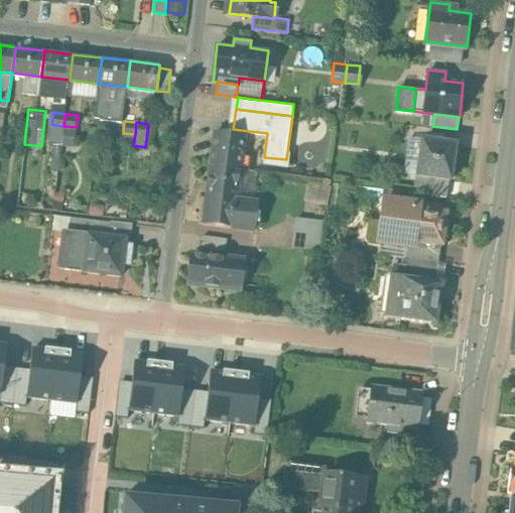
[(62,126),(52,125),(51,134),(61,136),(62,126)]
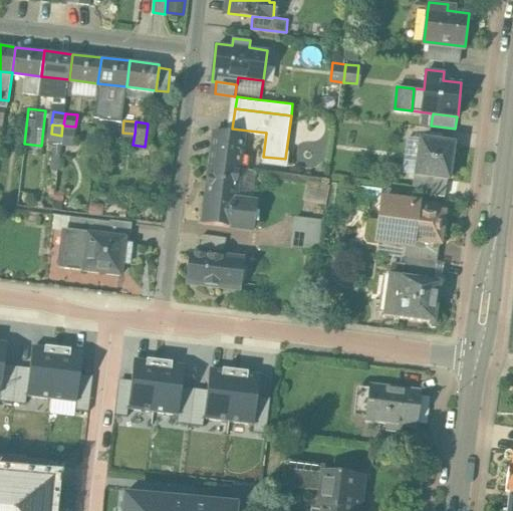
[(135,134),(122,133),(121,144),(133,145),(135,134)]
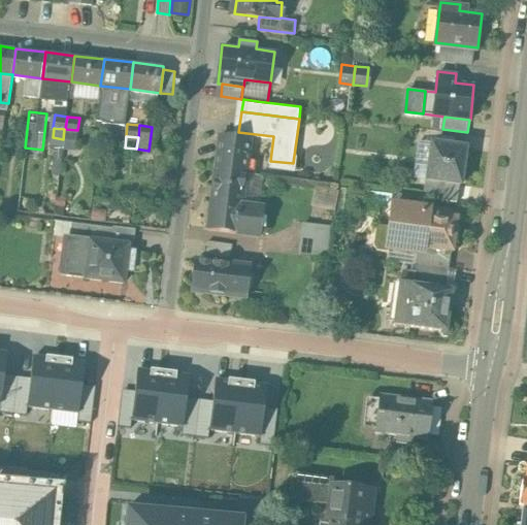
[(250,139),(220,136),(216,168),(246,171),(250,139)]
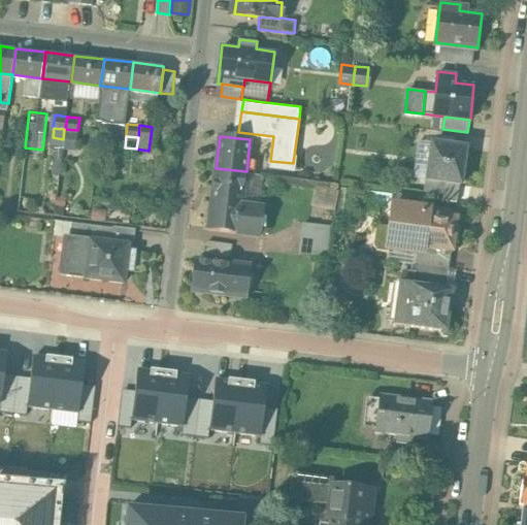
[(454,138),(442,136),(441,142),(433,141),(427,178),(460,183),(461,184),(467,146),(453,144),(454,138)]
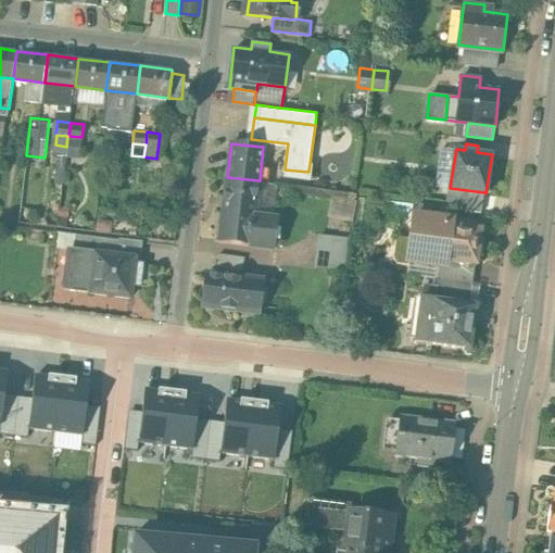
[(282,174),(277,173),(278,171),(273,170),(272,181),(281,183),(282,174)]
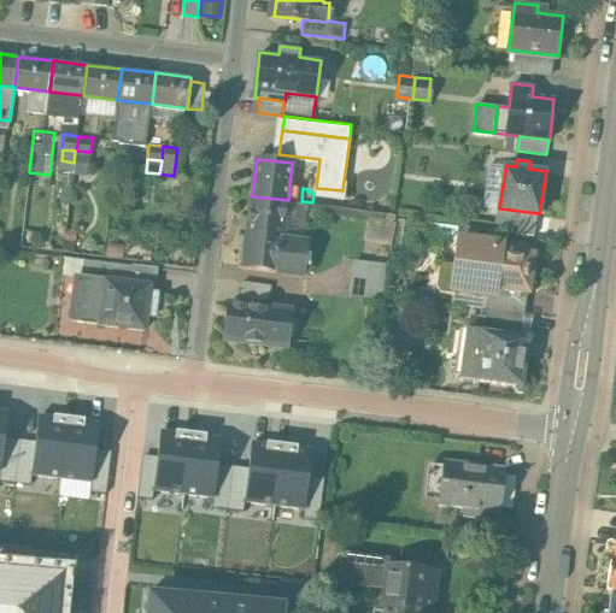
[(288,200),(252,196),(247,234),(283,239),(283,237),(288,200)]
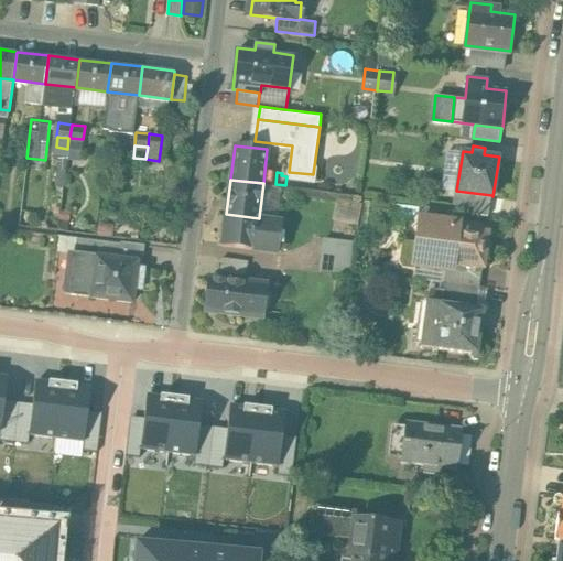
[(491,195),(456,191),(454,209),(489,214),(491,195)]
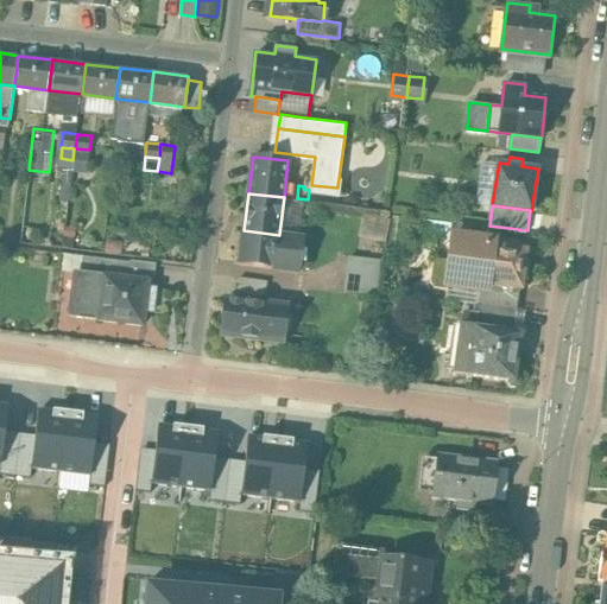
[(365,211),(360,234),(374,236),(378,214),(365,211)]
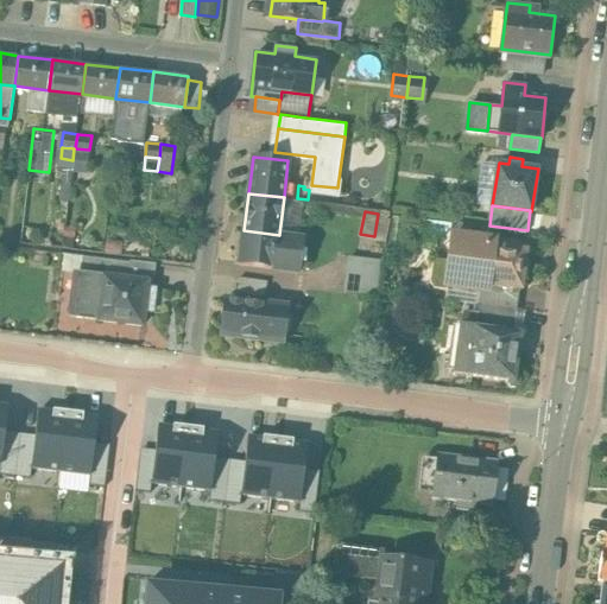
[(279,235),(244,230),(240,262),(297,269),(301,236),(279,234),(279,235)]
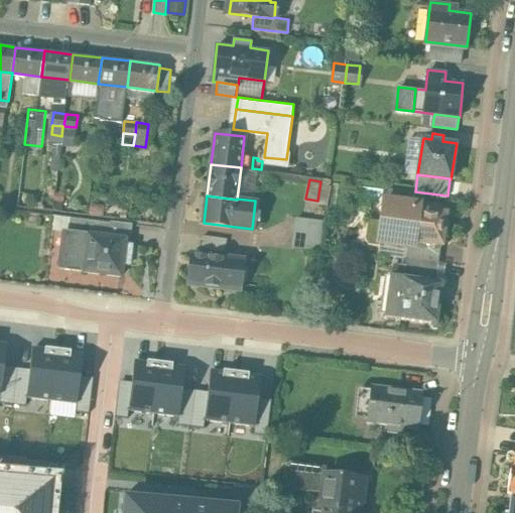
[(446,212),(416,208),(416,203),(384,199),(378,241),(405,244),(408,245),(408,240),(441,244),(442,244),(443,236),(447,236),(449,221),(445,220),(446,212)]
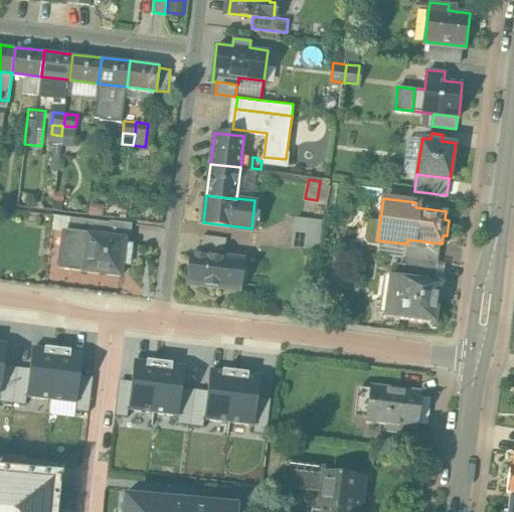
[(325,219),(292,211),(288,243),(322,248),(325,219)]
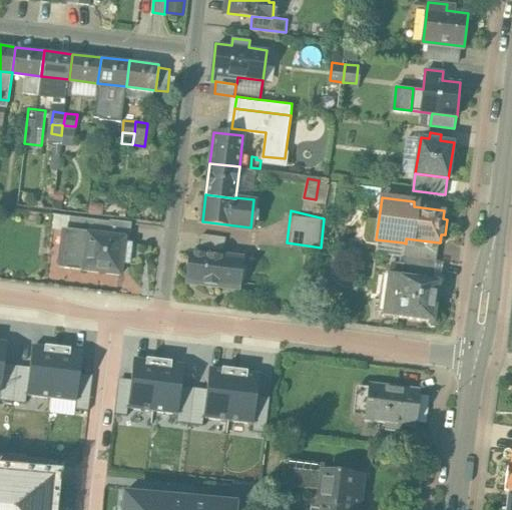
[(110,219),(71,214),(69,229),(88,232),(88,231),(108,233),(110,219)]
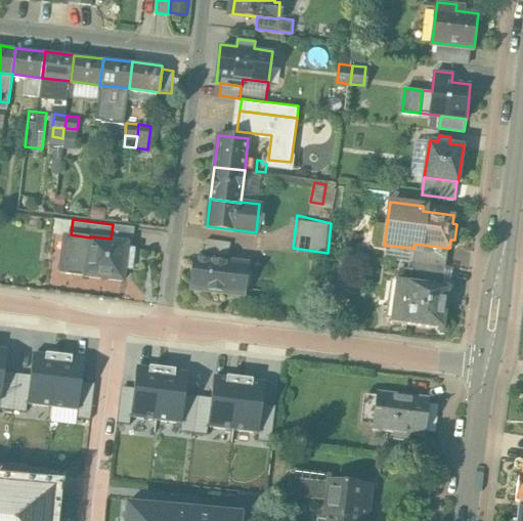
[(66,234),(61,270),(86,273),(90,237),(71,234),(66,234)]
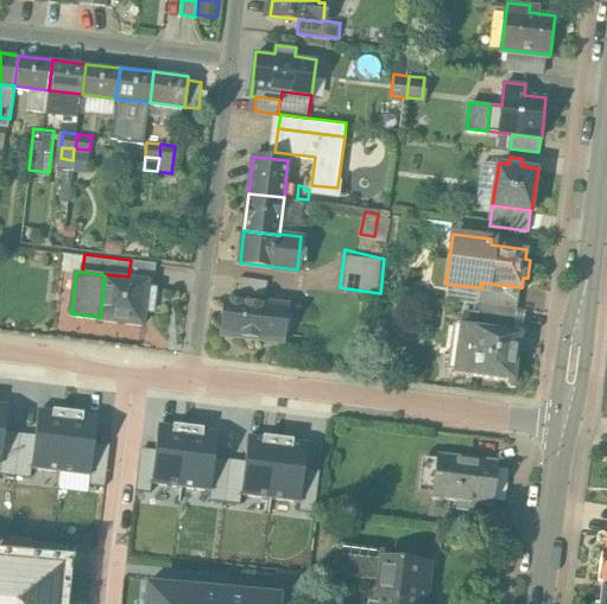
[(128,277),(105,274),(105,275),(100,317),(100,318),(143,323),(145,309),(153,310),(156,287),(147,286),(149,280),(128,277)]
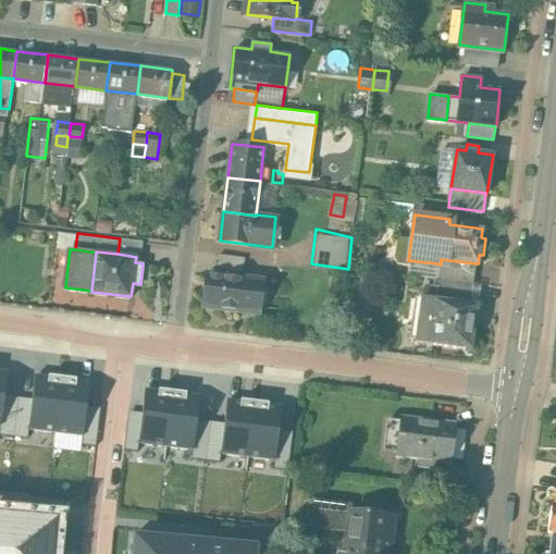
[(245,256),(220,253),(218,267),(243,270),(245,256)]
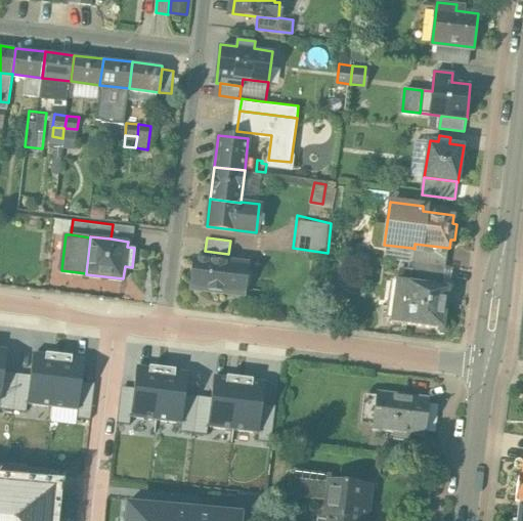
[(448,248),(415,244),(415,249),(411,248),(410,260),(446,265),(448,248)]
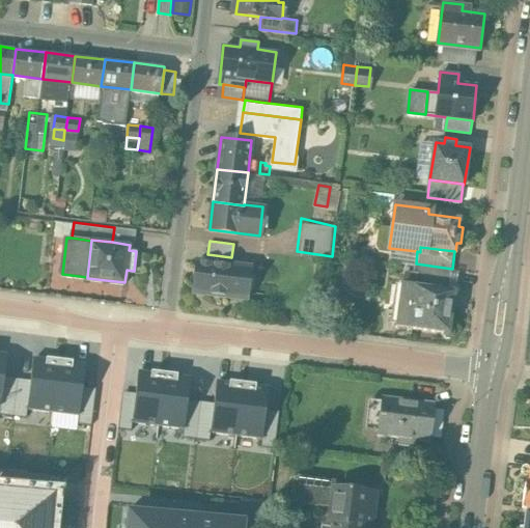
[(252,267),(197,259),(194,292),(248,298),(252,267)]
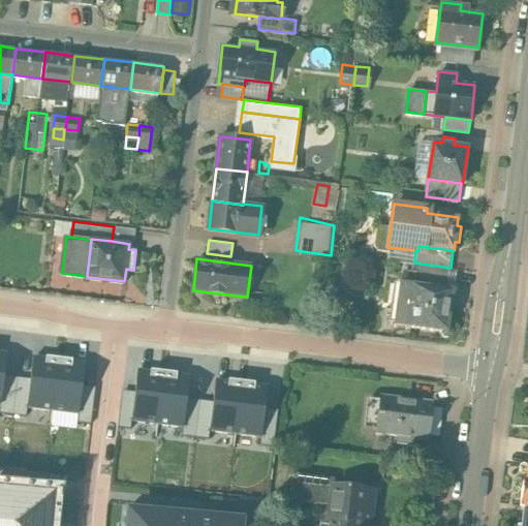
[(451,268),(414,263),(413,272),(404,271),(402,281),(415,283),(415,284),(447,288),(451,268)]
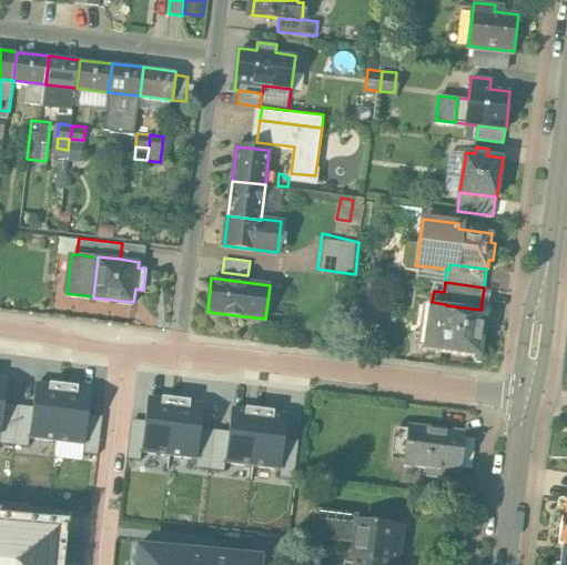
[(481,310),(446,305),(446,304),(432,302),(425,346),(481,354),(487,311),(481,310)]
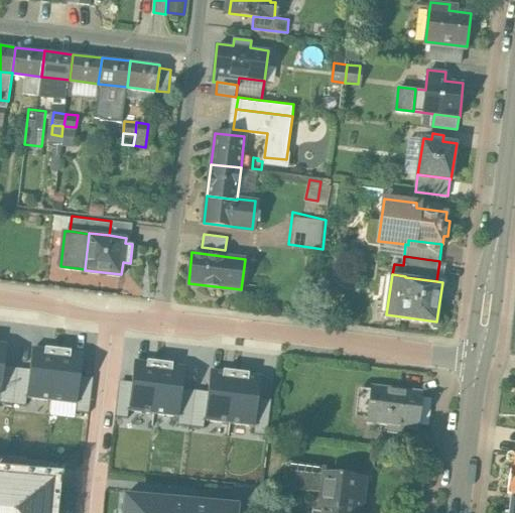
[(83,353),(32,347),(26,396),(77,402),(83,353)]
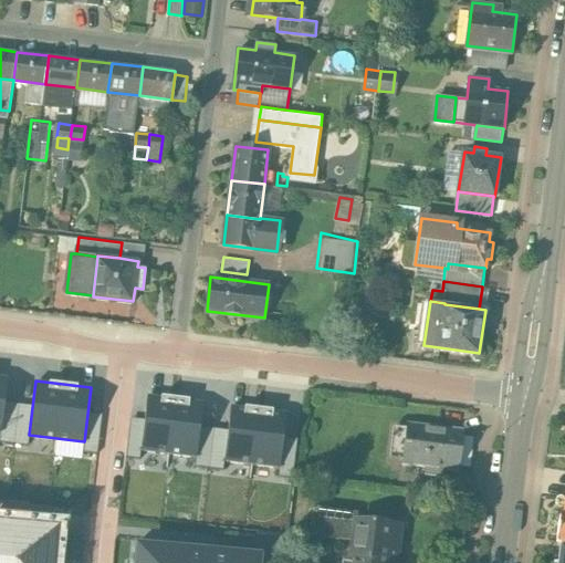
[(202,400),(147,394),(140,448),(196,455),(202,400)]
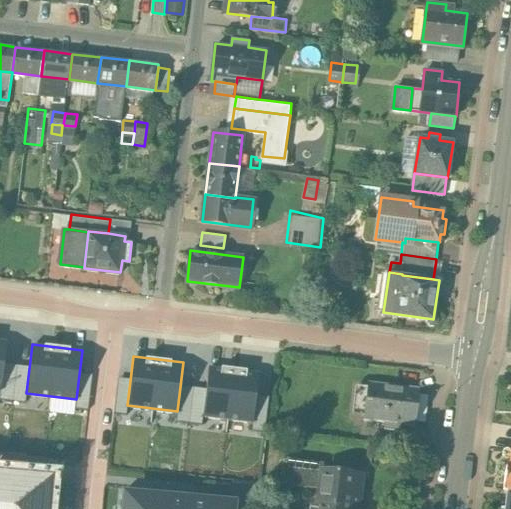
[(259,372),(209,366),(203,415),(253,421),(259,372)]
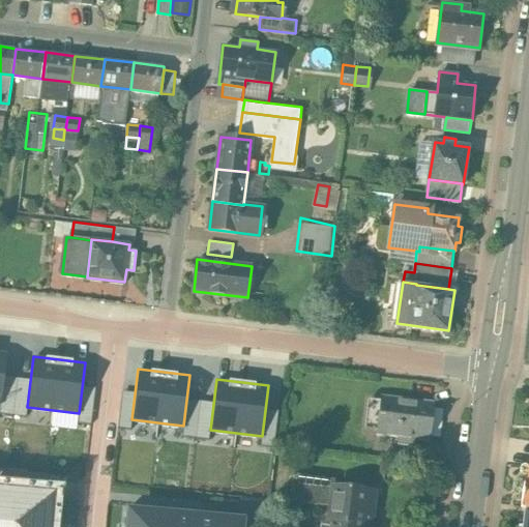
[(435,402),(381,394),(377,433),(399,436),(398,442),(415,445),(416,438),(430,440),(435,402)]
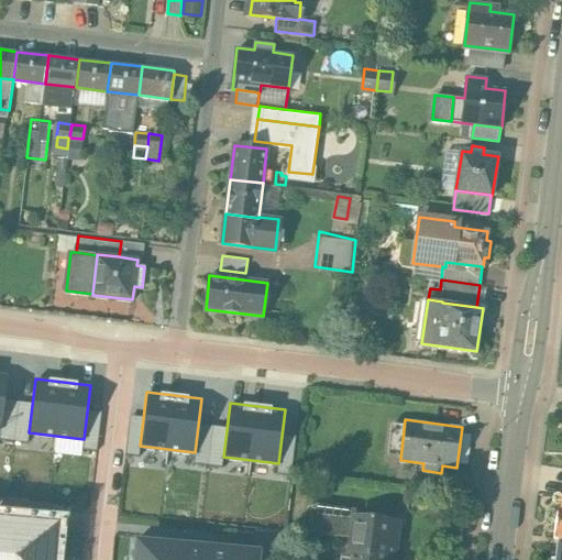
[(356,508),(313,503),(310,531),(352,537),(354,516),(355,516),(356,508)]
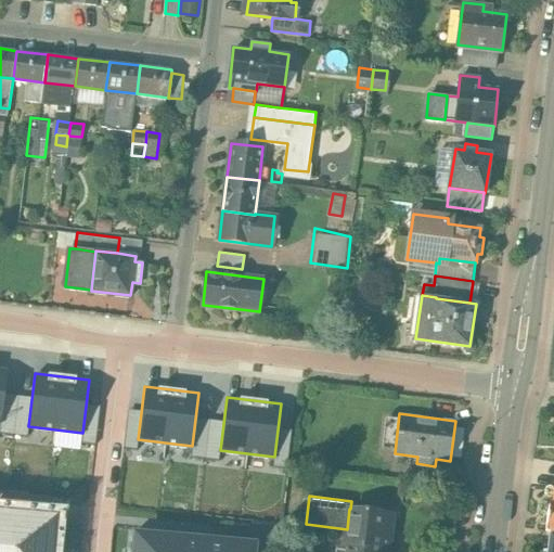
[(364,509),(355,508),(355,510),(350,509),(349,509),(347,529),(344,551),(388,551),(393,514),(364,511),(364,509)]
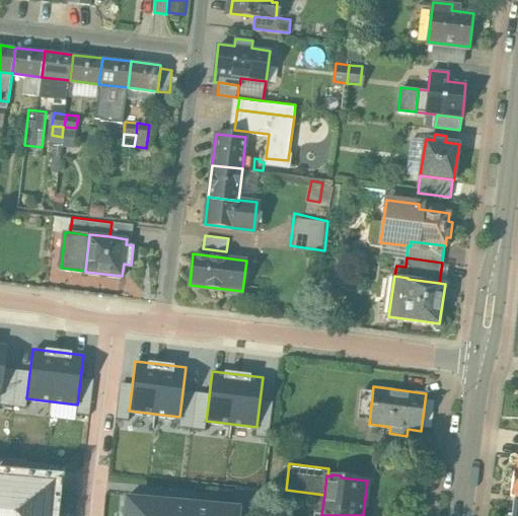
[(0,475),(0,515),(50,515),(54,482),(0,475)]
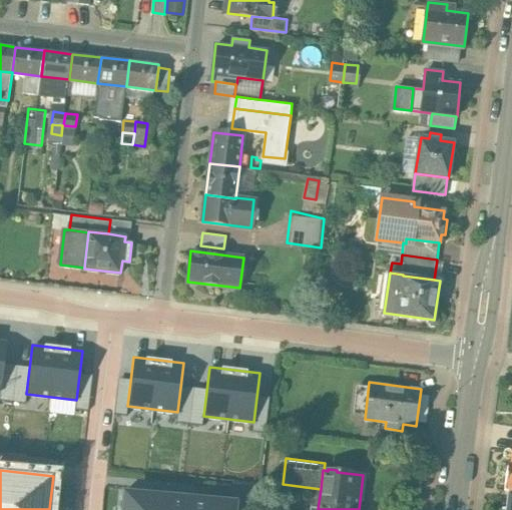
[(235,509),(236,502),(123,491),(120,509),(235,509)]
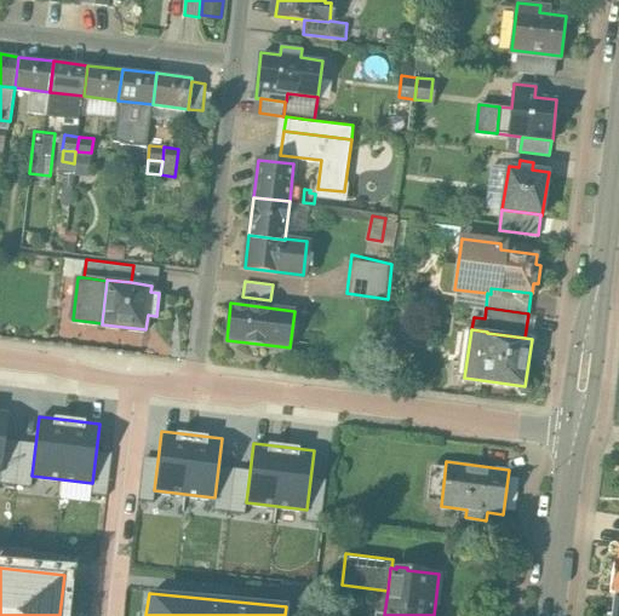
[(618,598),(613,598),(611,614),(607,614),(606,615),(618,615),(618,598)]
